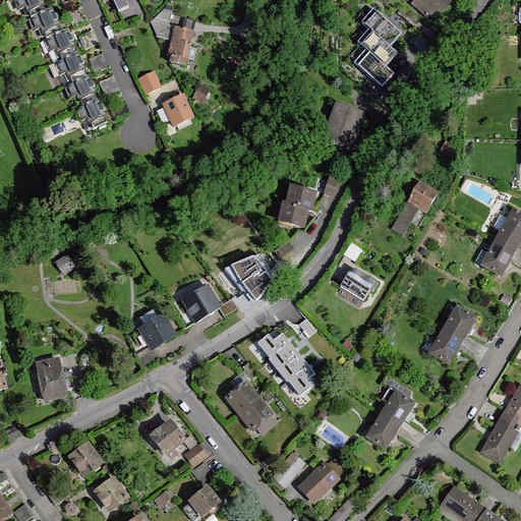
[(17,0),(21,10),(26,8),(32,19),(46,13),(43,6),(44,4),(43,1),(43,0),(17,0)]
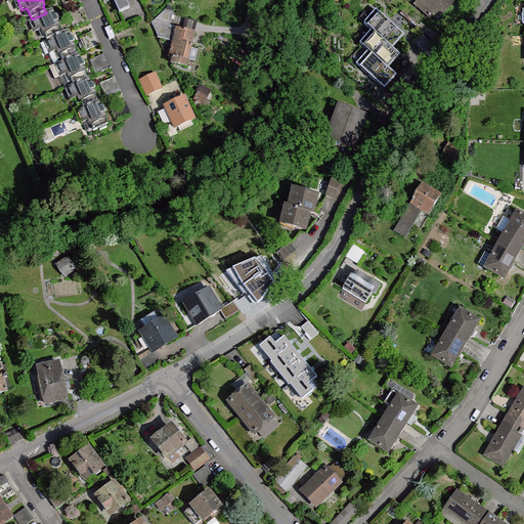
[(125,0),(111,0),(119,16),(122,15),(131,11),(125,0)]
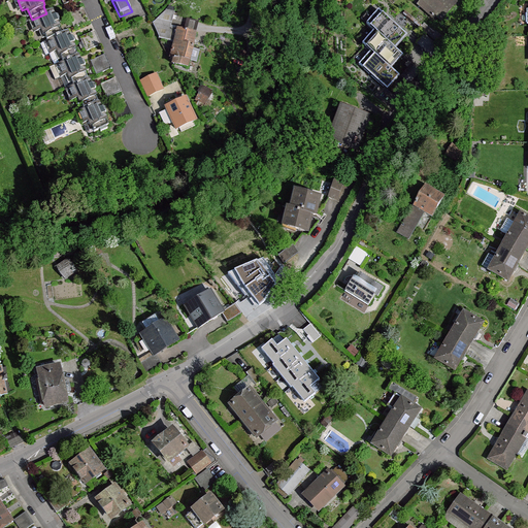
[(451,0),(423,0),(422,2),(442,20),(456,4),(451,0)]
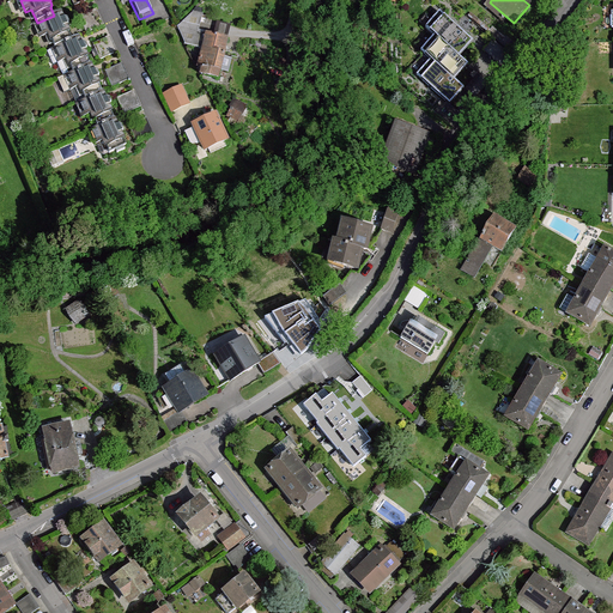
[(84,25),(99,18),(96,10),(80,17),(84,25)]
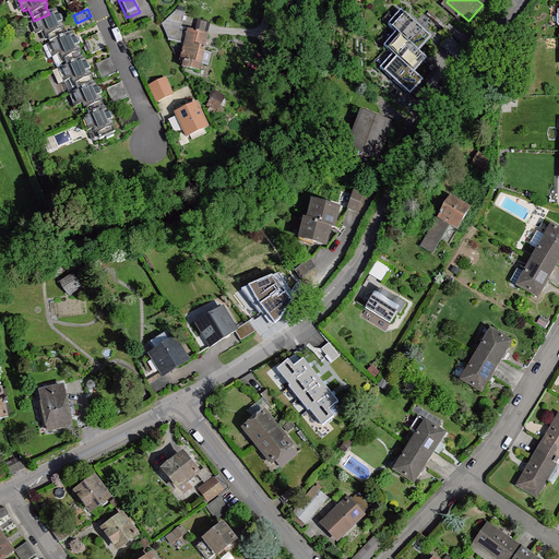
[(49,14),(34,21),(39,33),(45,31),(50,43),(66,36),(60,25),(62,24),(63,21),(61,18),(59,18),(58,13),(56,13),(55,11),(49,14)]
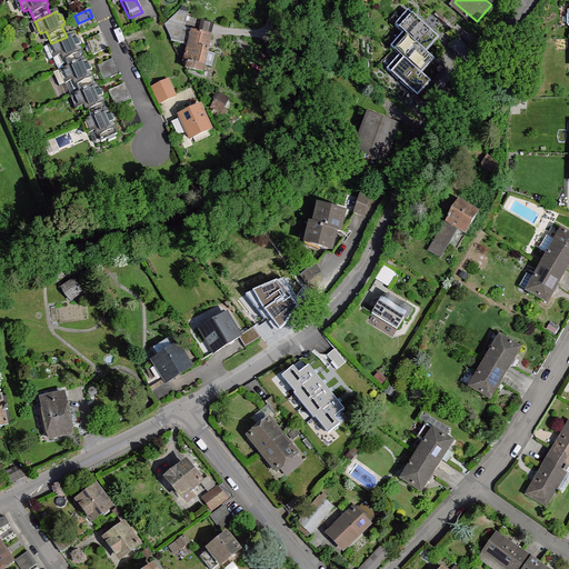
[(173,42),(189,46),(192,31),(193,30),(185,28),(188,15),(179,12),(166,25),(173,42)]
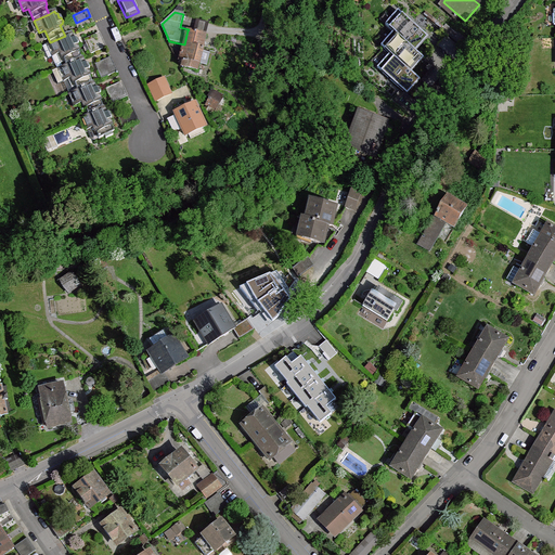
[(93,24),(90,16),(76,23),(79,30),(93,24)]
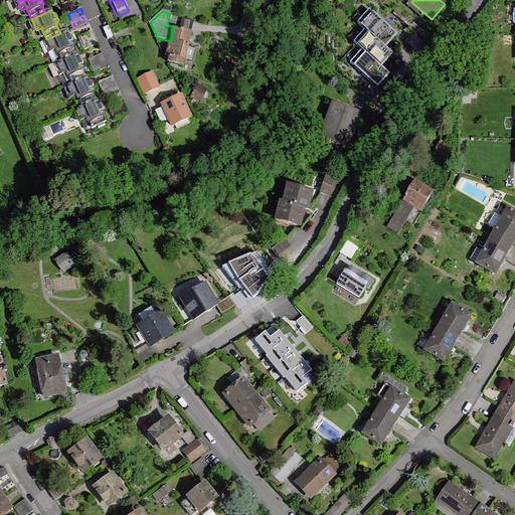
[(184,19),(181,28),(193,30),(195,21),(184,19)]
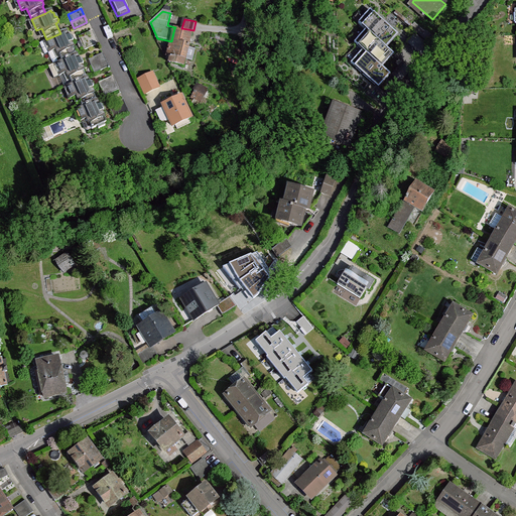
[(372,24),(351,49),(372,67),(393,41),(372,24)]
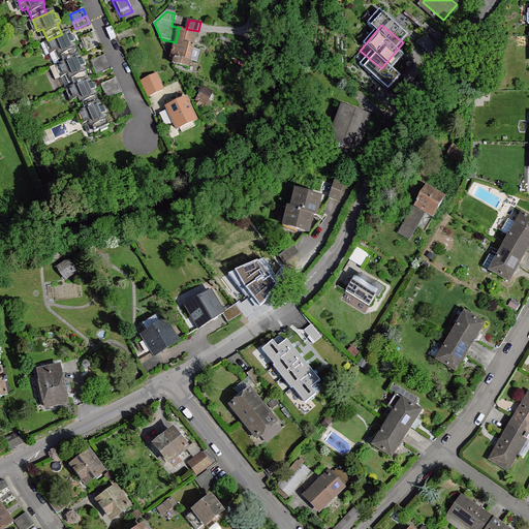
[(176,42),(193,47),(196,33),(179,29),(176,42)]
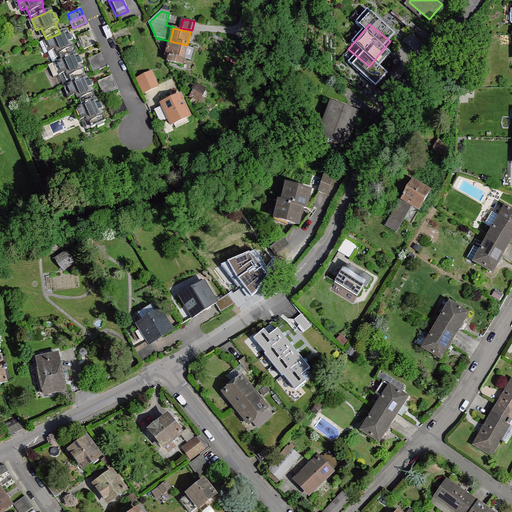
[(60,33),(46,39),(52,51),(57,49),(61,60),(75,54),(71,43),(72,42),(73,40),(72,37),(70,36),(68,33),(66,33),(65,31),(60,33)]
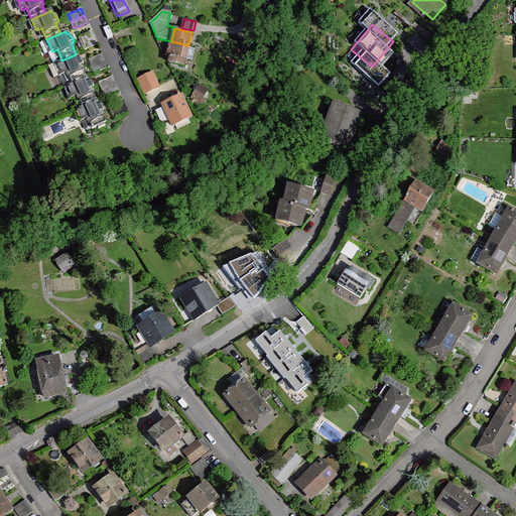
[(82,43),(95,37),(92,31),(79,37),(82,43)]
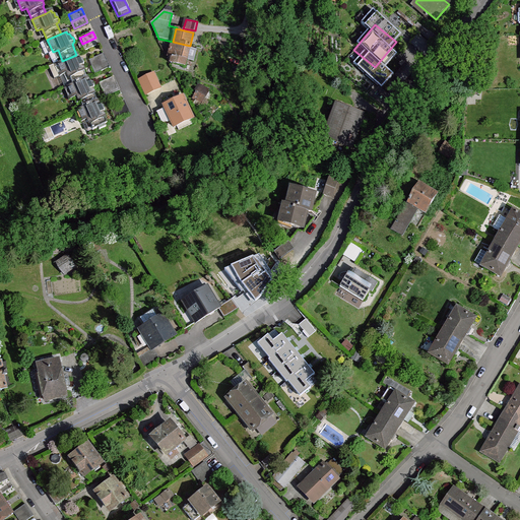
[(95,38),(82,44),(86,51),(99,45),(95,38)]
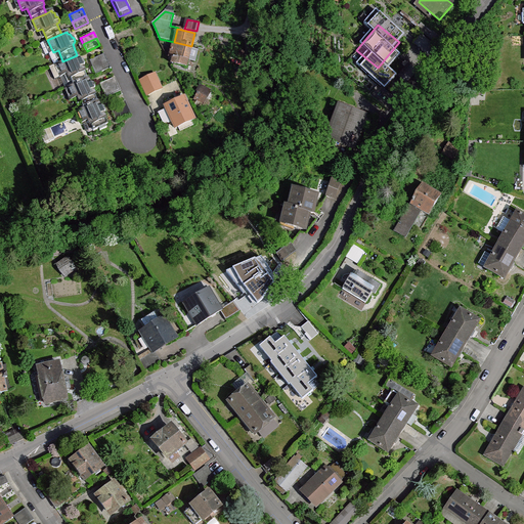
[(173,61),(173,63),(181,67),(182,60),(188,62),(192,46),(191,46),(174,42),(170,57),(173,61)]
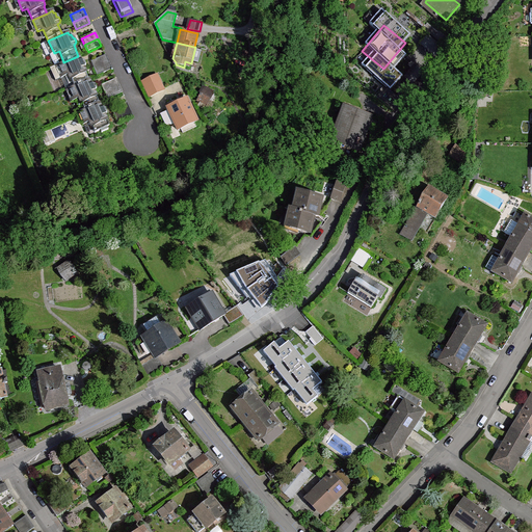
[(63,62),(59,64),(64,77),(70,75),(75,86),(89,80),(84,69),(85,68),(87,65),(85,62),(83,61),(81,58),(79,58),(78,56),(63,62)]
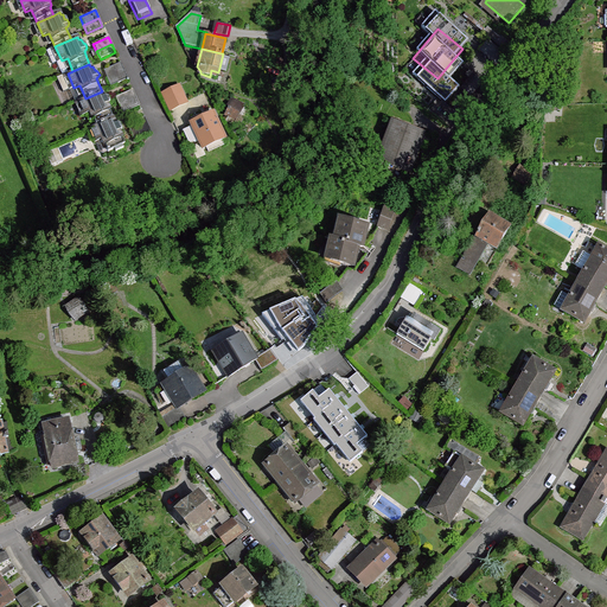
[(108,78),(123,71),(120,64),(104,70),(108,78)]
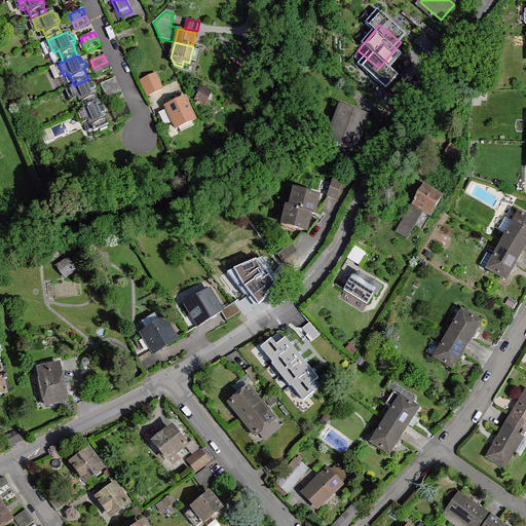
[(107,62),(94,68),(98,75),(110,69),(107,62)]
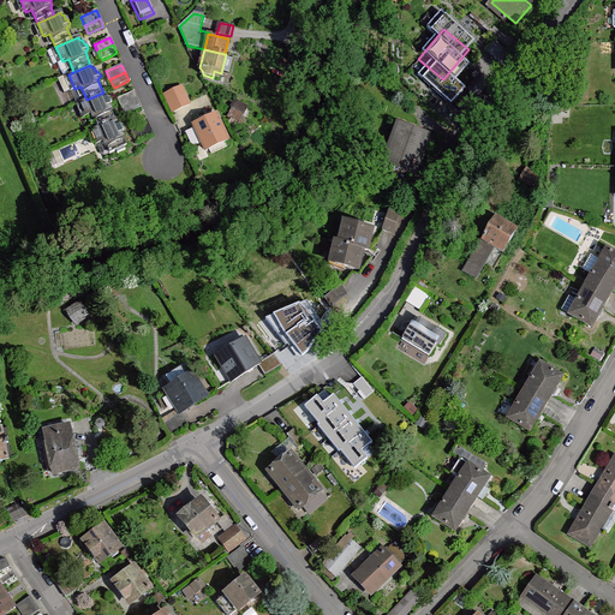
[(183,88),(163,96),(173,115),(192,107),(183,88)]
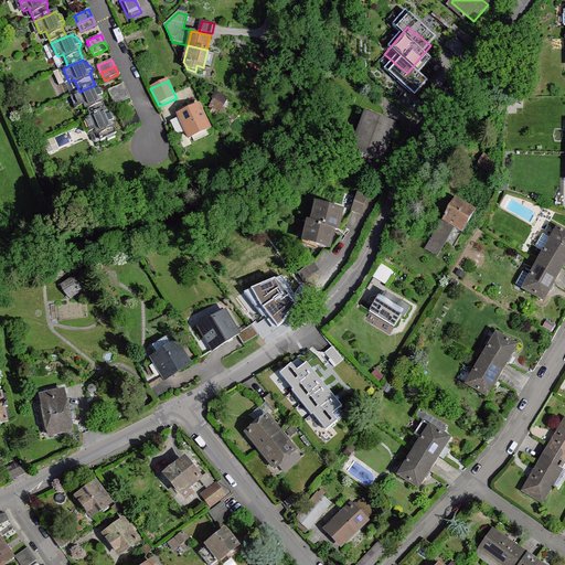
[(80,92),(74,94),(80,107),(85,105),(91,117),(106,110),(100,98),(102,97),(104,95),(102,92),(99,91),(97,87),(95,86),(95,85),(80,92)]
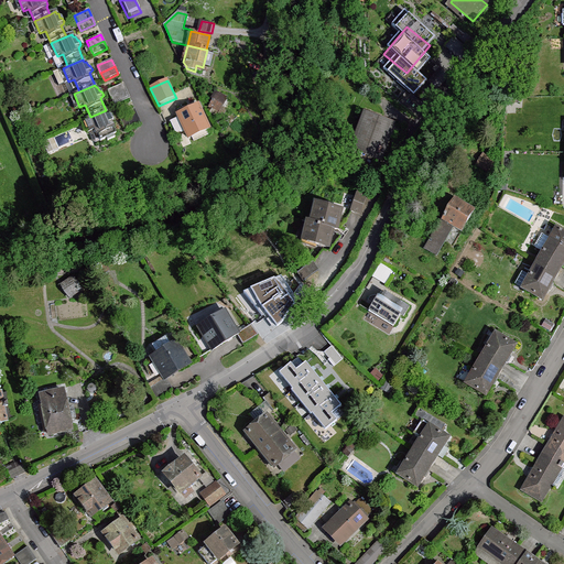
[(111,98),(126,91),(123,85),(108,90),(111,98)]
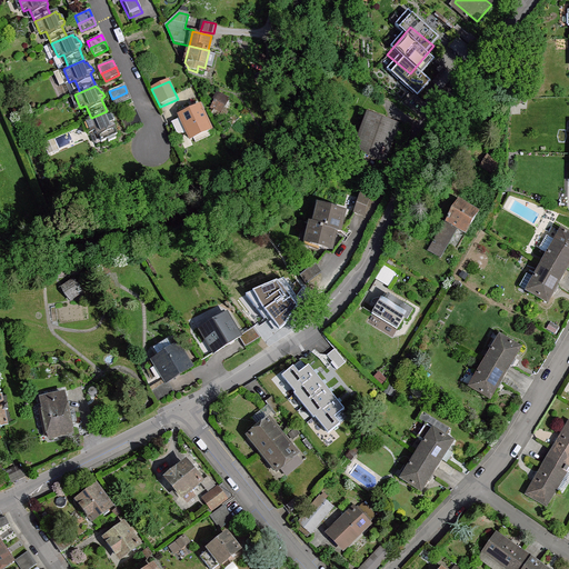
[(127,92),(112,99),(116,107),(130,100),(127,92)]
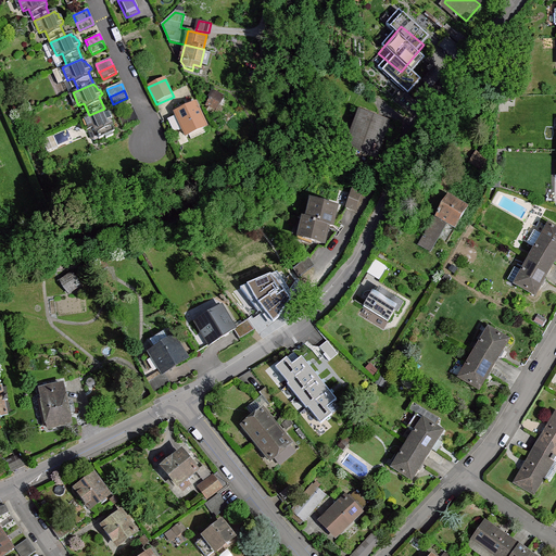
[(217,111),(224,99),(220,97),(222,95),(214,91),(206,105),(217,111)]
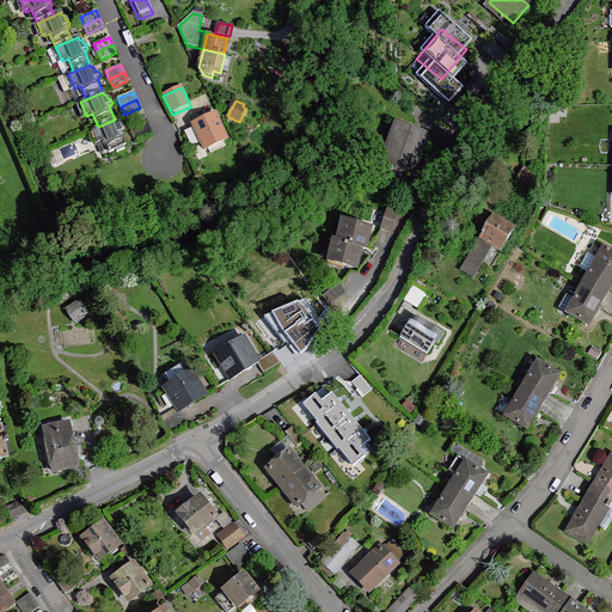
[(215,115),(194,124),(206,150),(227,140),(215,115)]
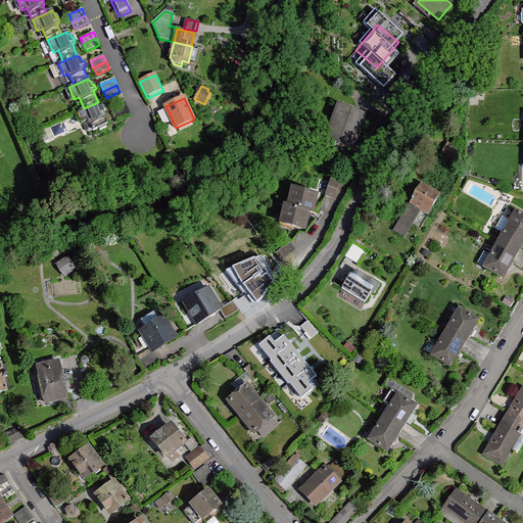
[(114,113),(128,108),(125,101),(111,107),(114,113)]
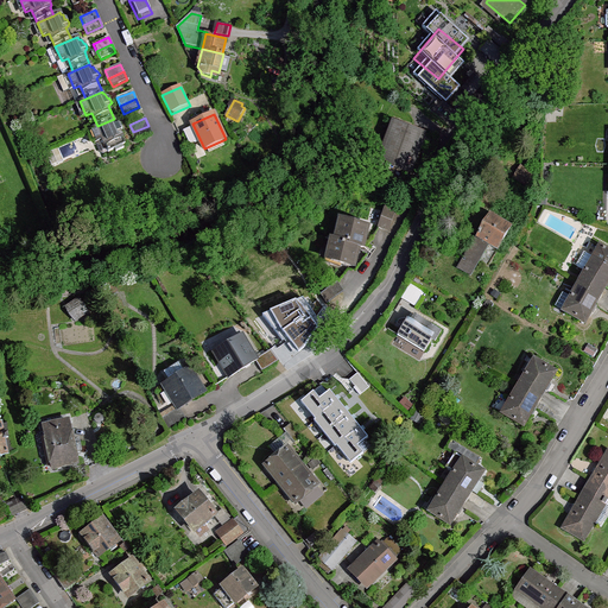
[(97,126),(92,128),(97,143),(103,140),(109,152),(109,153),(115,150),(116,153),(125,150),(124,146),(126,145),(120,133),(122,132),(124,130),(121,125),(119,125),(116,121),(115,120),(114,119),(97,126)]
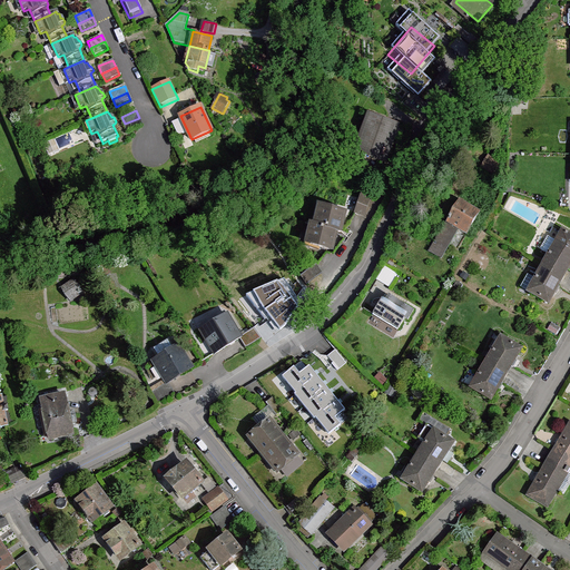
[(396,125),(369,116),(364,128),(367,129),(360,150),(384,159),(396,125)]
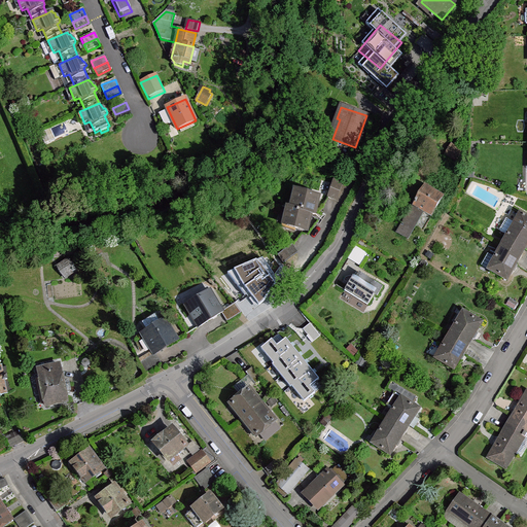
[(129,109),(115,114),(118,121),(132,116),(129,109)]
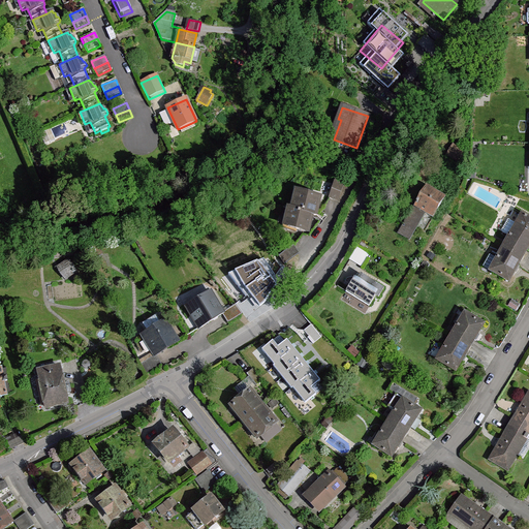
[(90,122),(85,124),(84,124),(89,133),(91,134),(95,132),(90,122)]
